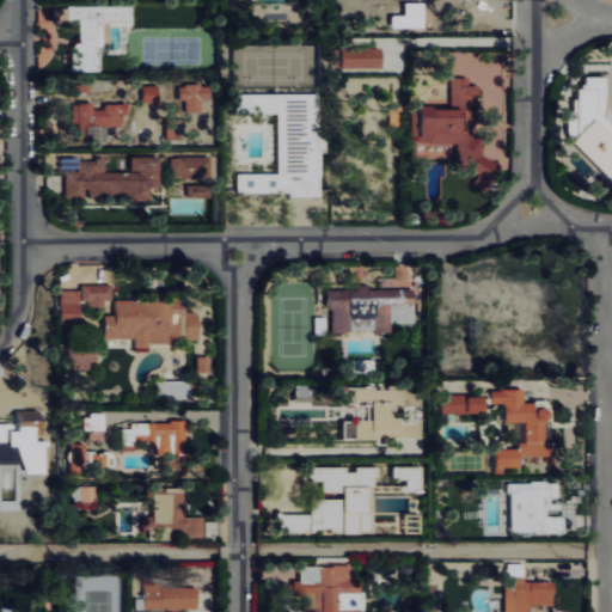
[(73,71),(101,71),(101,20),(132,22),(132,6),(54,5),(54,20),(81,22),(80,42),(73,42),(73,71)]
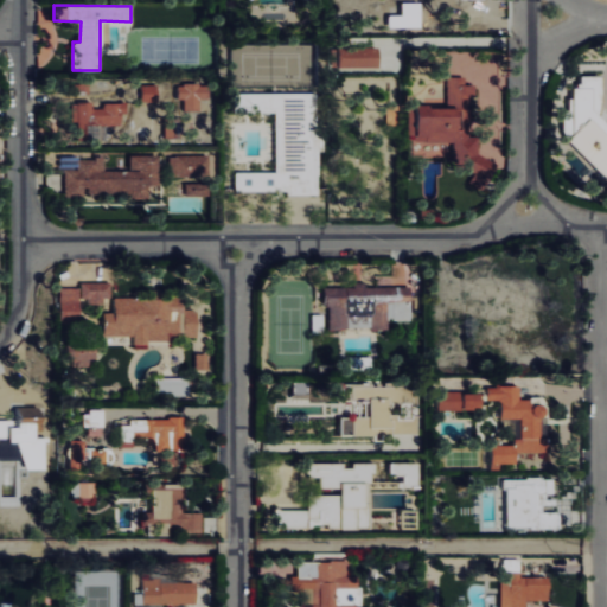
[(339,48),(339,68),(381,66),(379,48),(339,48)]
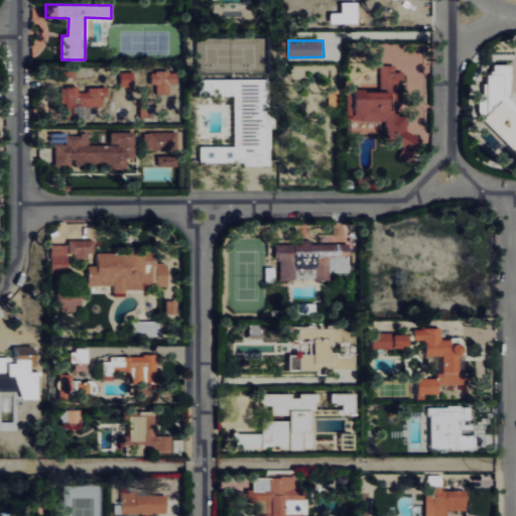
[(512,65),(495,63),(495,74),(488,74),(488,114),(484,119),(506,141),(506,145),(514,153),(515,150),(515,104),(512,100),(512,65)]
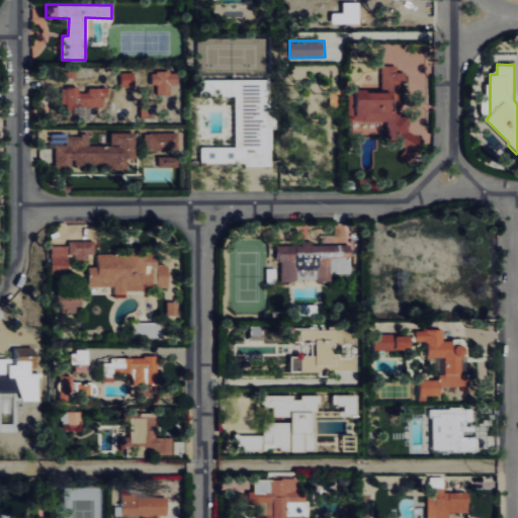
[(428,133),(409,121),(409,115),(402,115),(402,111),(404,107),(404,83),(407,78),(407,72),(398,71),(398,65),(382,65),(382,91),(370,91),(366,89),(357,89),(356,114),(364,115),(364,120),(389,121),(387,139),(405,146),(406,146),(401,155),(410,159),(417,160),(428,134),(428,133)]
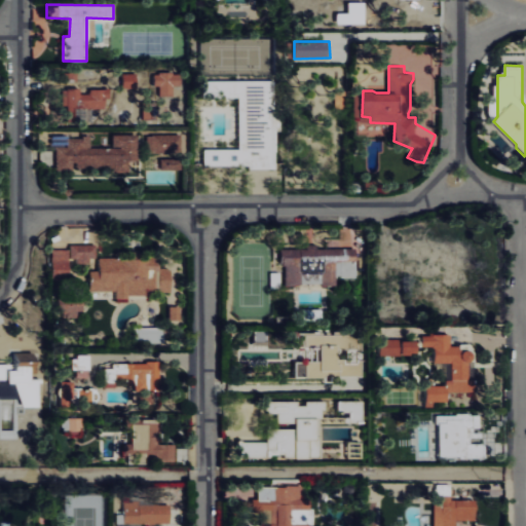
[(107,90),(78,90),(78,72),(64,72),(64,106),(69,106),(69,119),(107,119),(107,90)]
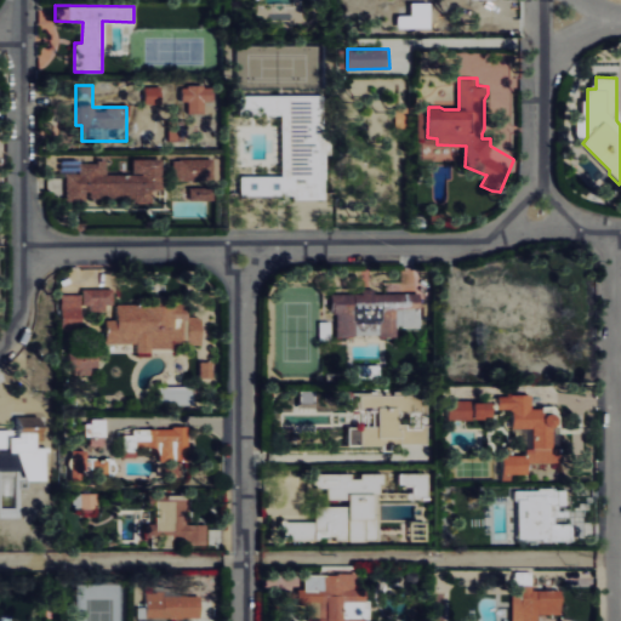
[(163,86),(147,86),(146,103),(163,103),(163,86)]
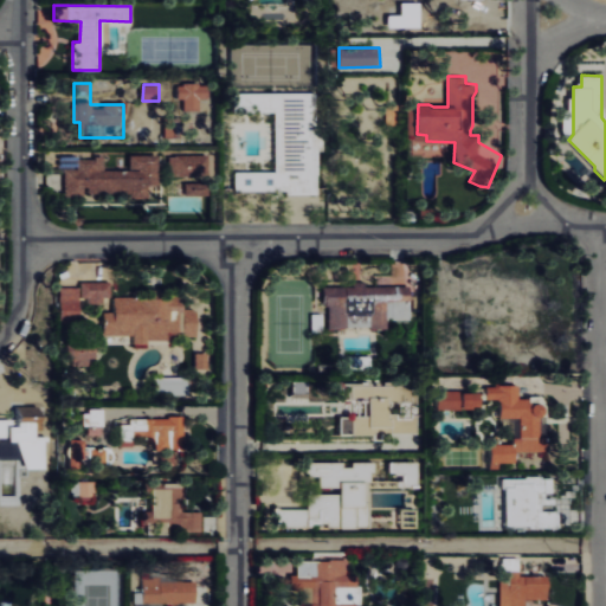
[(318,192),(320,92),(234,92),(234,113),(276,113),(276,172),(236,171),(236,192),(318,192)]
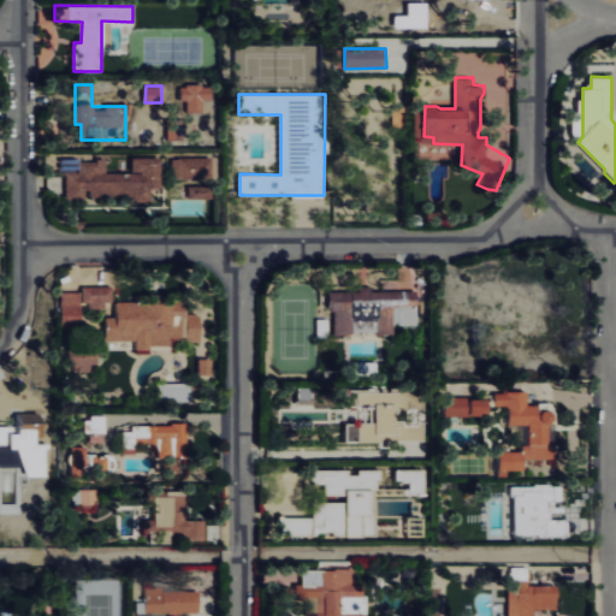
[(163,157),(132,157),(132,171),(107,171),(107,154),(96,154),(96,161),(80,161),(80,171),(66,171),(66,197),(88,196),(88,195),(134,195),(134,201),(152,201),(152,188),(163,188),(163,157)]
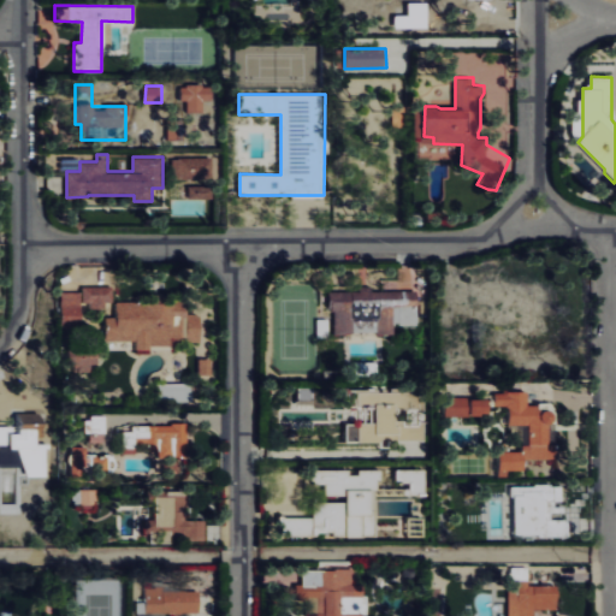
[(172,158),(173,184),(189,184),(189,197),(214,197),(213,157),(172,158)]
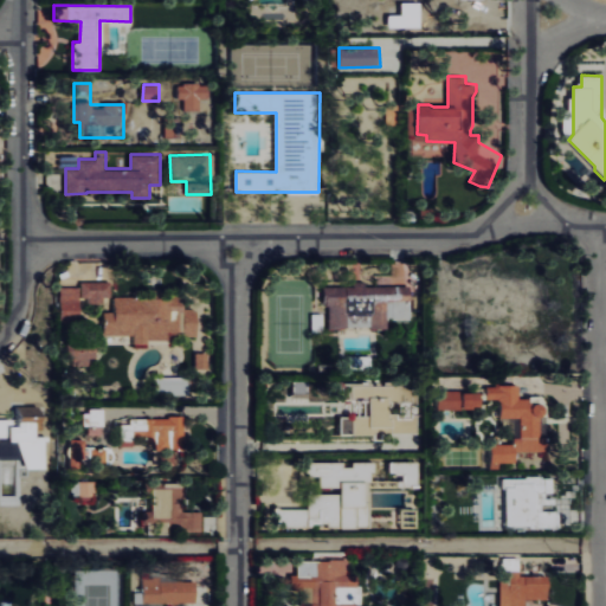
[(113,282),(82,281),(82,300),(111,301),(113,282)]
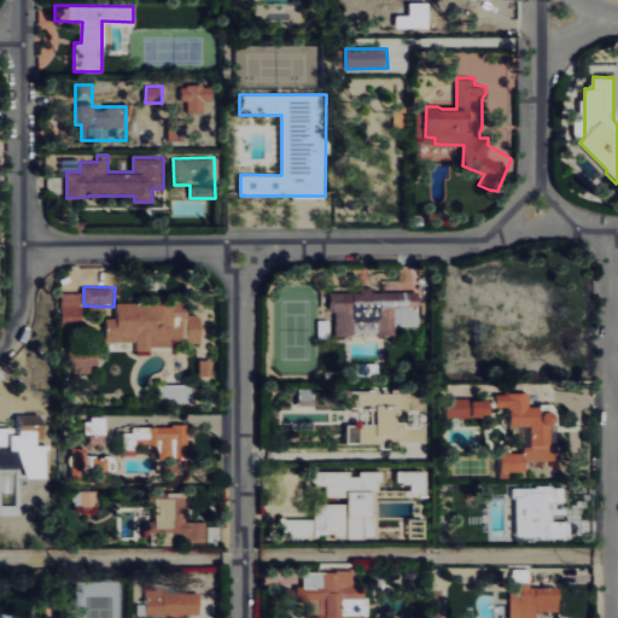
[(334,333),(396,333),(396,325),(419,325),(419,291),(373,291),(372,290),(334,290),(334,333)]
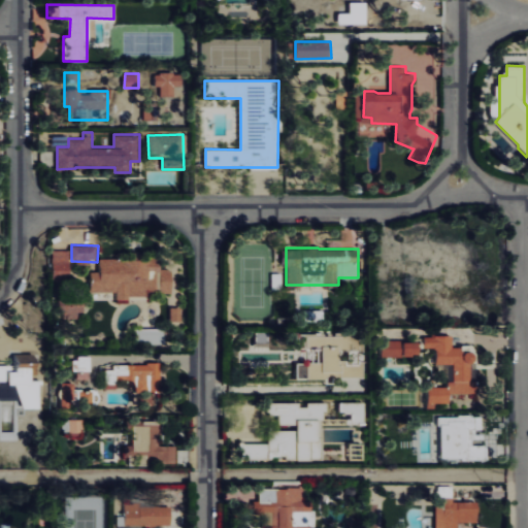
[(54,250),(53,273),(70,273),(70,251),(54,250)]
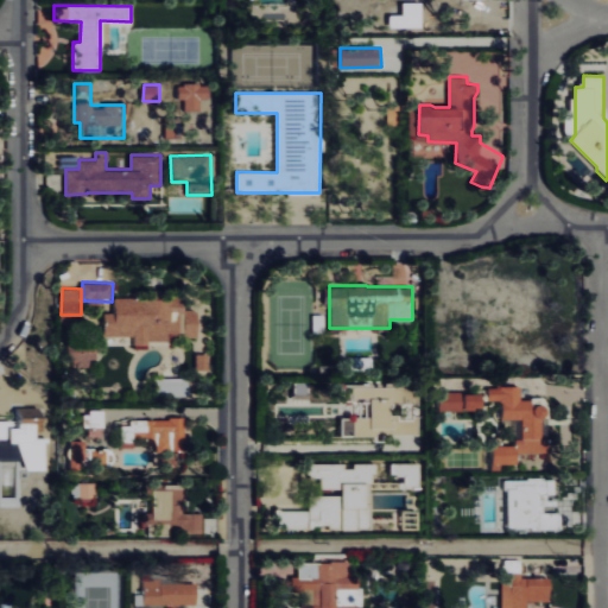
[(105,336),(134,336),(134,340),(198,340),(198,308),(185,308),(185,298),(115,298),(115,312),(105,312),(105,336)]
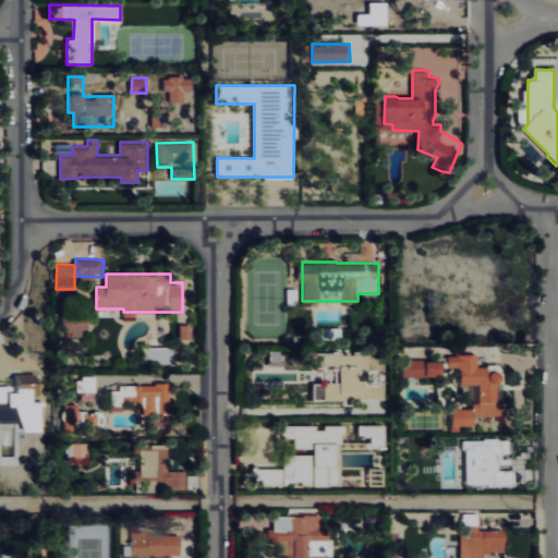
[(192,324),(180,325),(181,339),(192,339),(192,324)]
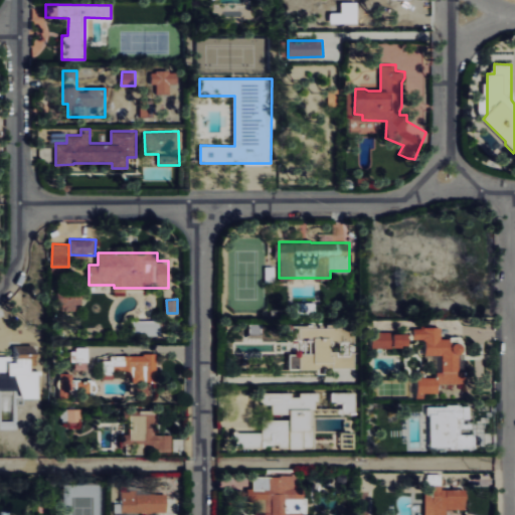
[(290,368),(355,368),(355,351),(350,351),(350,341),(341,341),(341,327),(299,327),(299,339),(305,339),(305,353),(290,353),(290,368)]
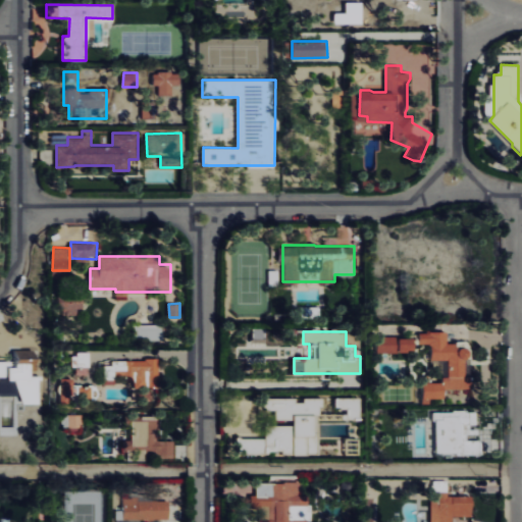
[(472,388),(472,377),(466,377),(465,358),(471,358),(471,345),(448,346),(447,331),(419,332),(420,344),(431,344),(431,360),(449,359),(449,380),(422,381),(423,404),(430,403),(430,399),(445,398),(445,388),(472,388)]
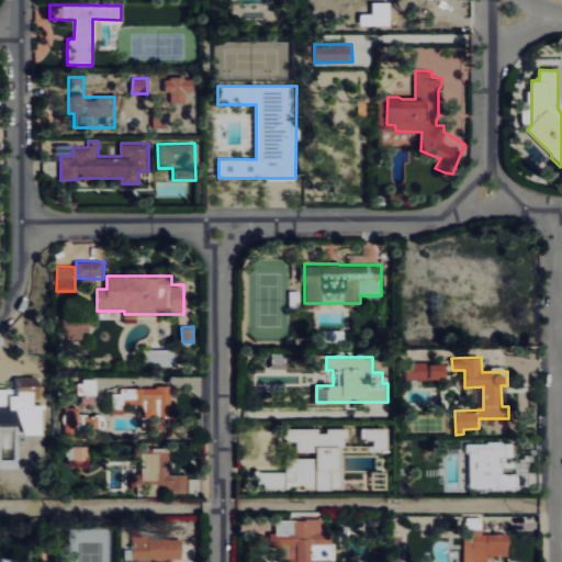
[(406,363),(406,380),(446,379),(446,362),(406,363)]
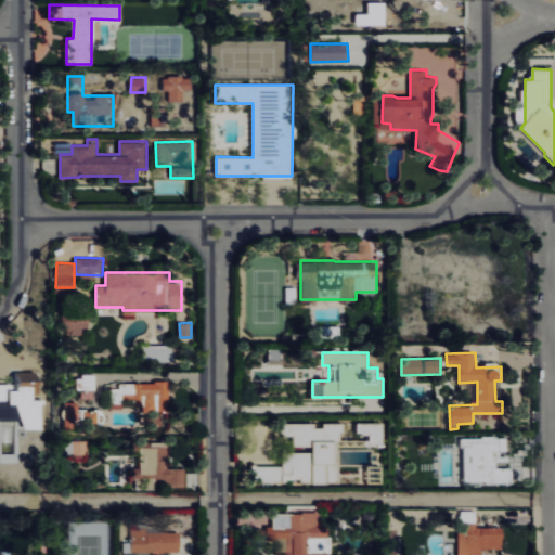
[(0,395),(0,410),(17,410),(17,405),(34,404),(34,389),(38,389),(38,371),(15,371),(16,389),(10,389),(10,396),(0,395)]
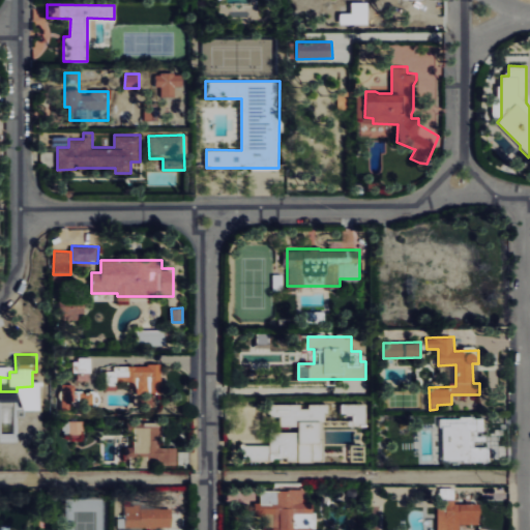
[(108,365),(108,383),(126,383),(126,390),(162,390),(162,366),(108,365)]
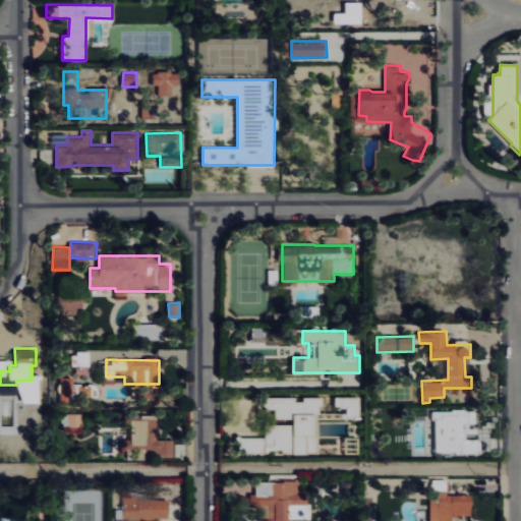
[(73,377),(61,377),(59,402),(71,403),(73,377)]
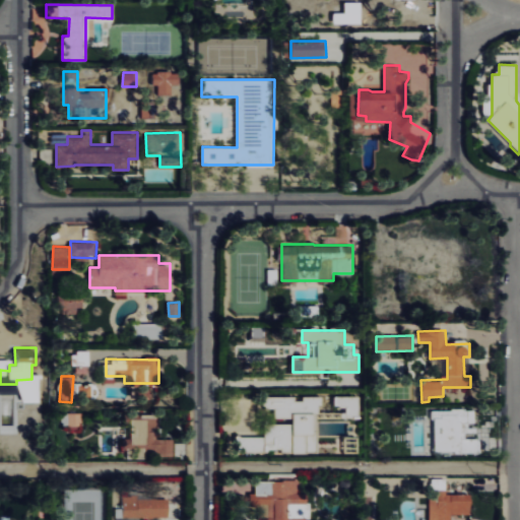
[(92,385),(78,385),(78,395),(92,396),(92,385)]
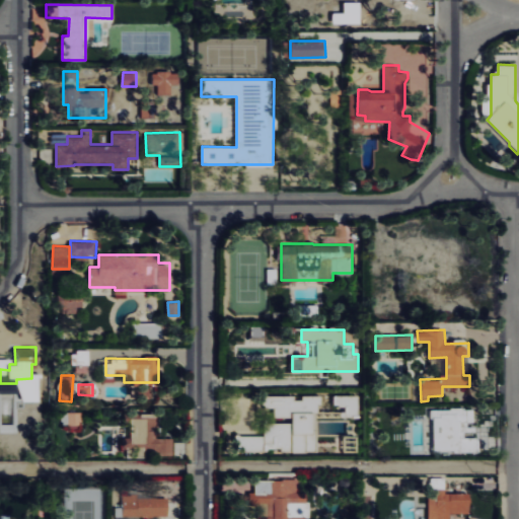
[(316,452),(317,395),(303,395),(303,396),(264,396),(264,408),(275,408),(275,417),(291,417),(290,423),(265,423),(265,435),(235,435),(235,450),(282,451),(282,452),(316,452)]
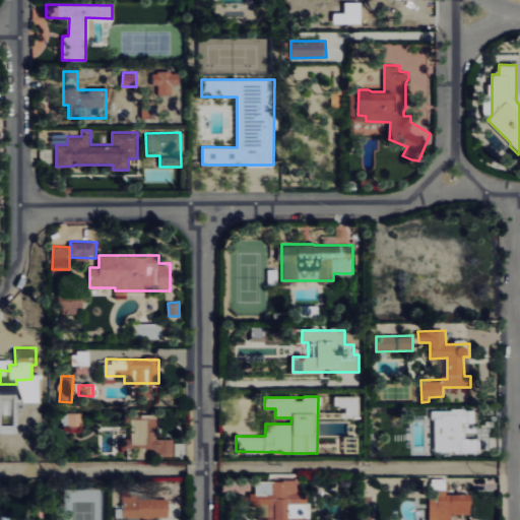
[(434,451),(478,452),(478,439),(459,439),(460,428),(468,428),(468,413),(474,413),(474,410),(435,409),(434,451)]
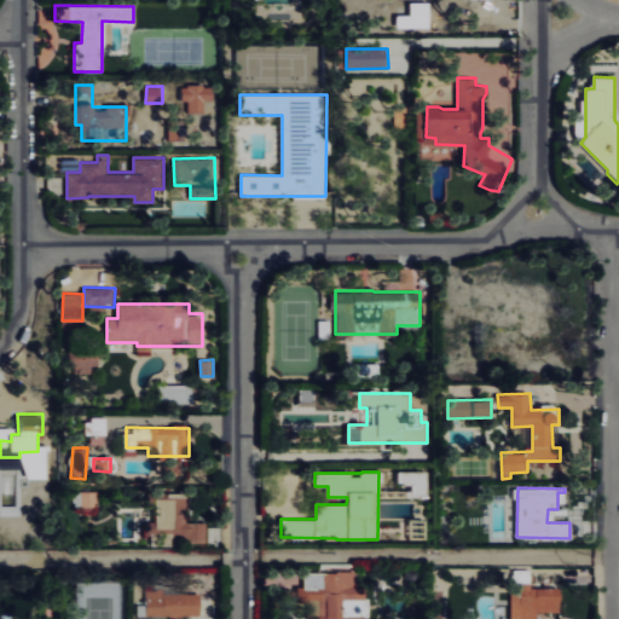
[(99,507),(99,491),(75,491),(74,505),(99,507)]
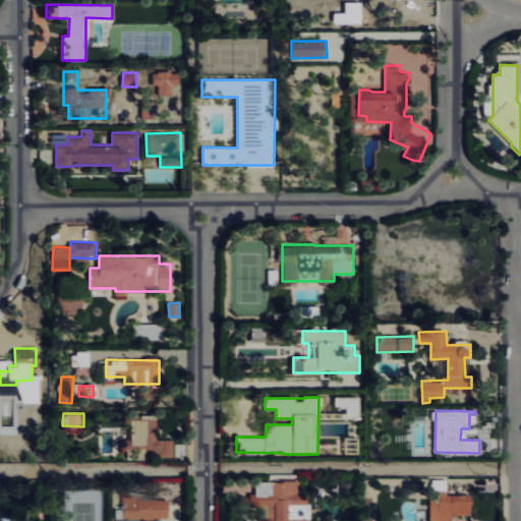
[(173,440),(158,440),(157,414),(142,414),(142,419),(132,419),(132,439),(124,439),(124,451),(128,451),(129,458),(174,457),(173,440)]
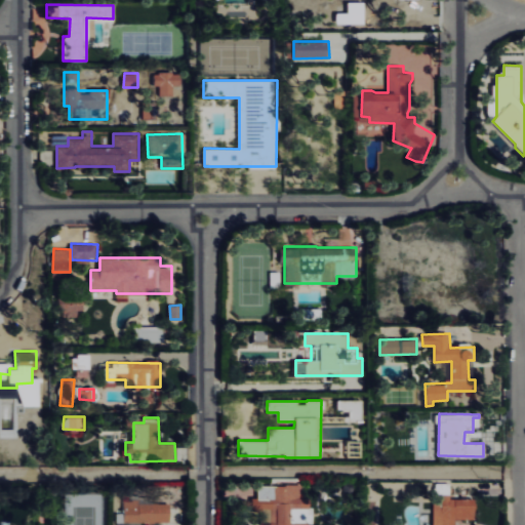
[(271,524),(312,524),(311,484),(258,486),(258,497),(253,497),(253,511),(264,511),(264,524),(271,524)]
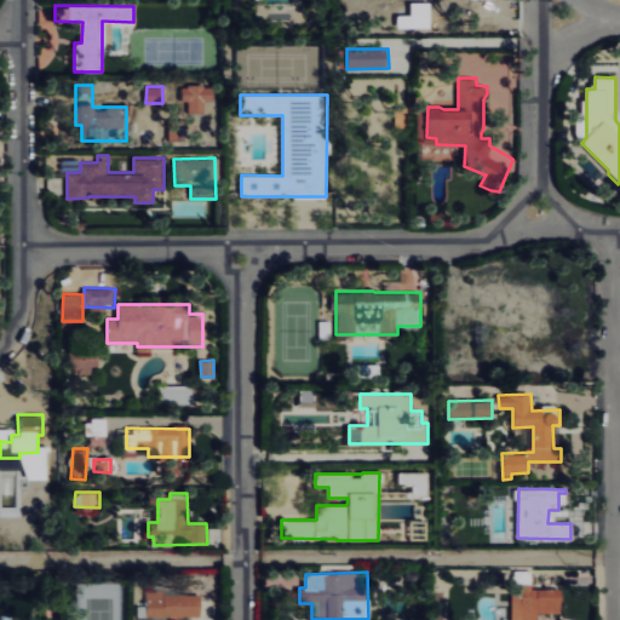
[(562,613),(562,589),(532,589),(532,574),(514,574),(514,619),(538,619),(539,613),(562,613)]
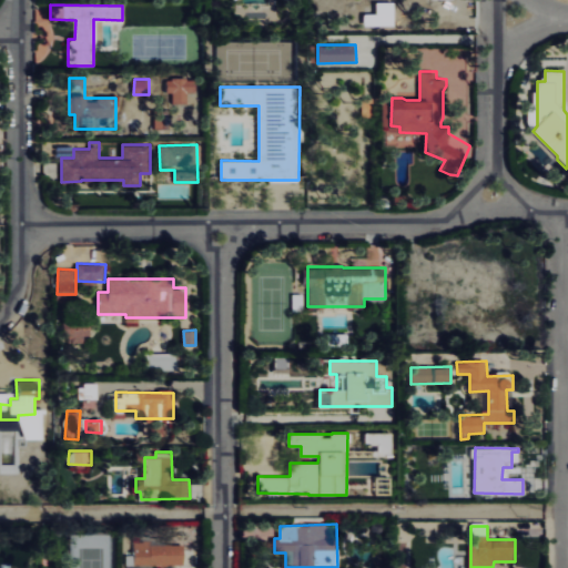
[(135,544),(135,566),(184,564),(183,543),(135,544)]
